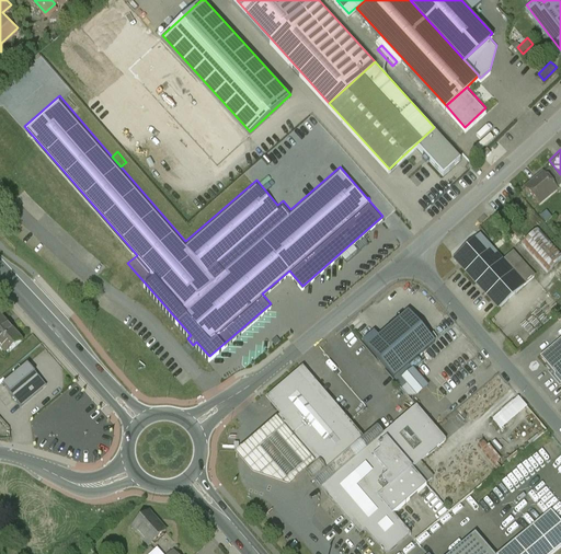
[(542,168),(525,183),(539,199),(557,184),(554,182),(560,176),(560,174),(550,162),(544,169),(542,168)]
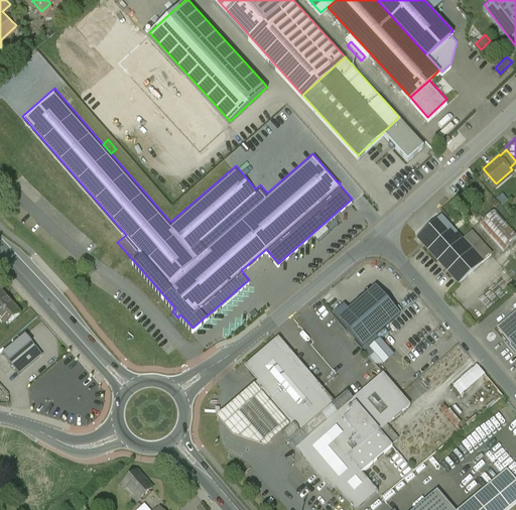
[(515,226),(499,205),(482,218),(504,247),(515,237),(515,226)]
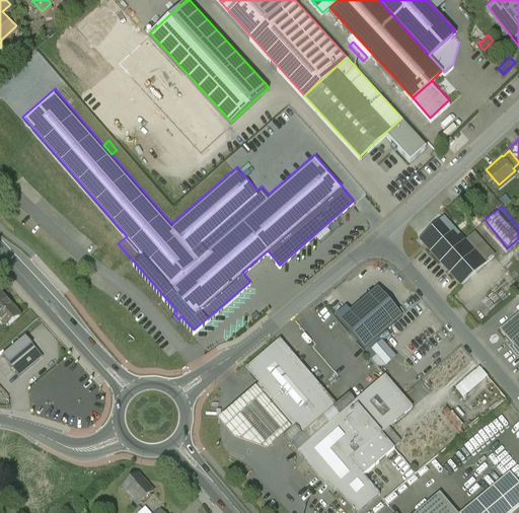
[(486,260),(443,213),(420,234),(462,281),(486,260)]
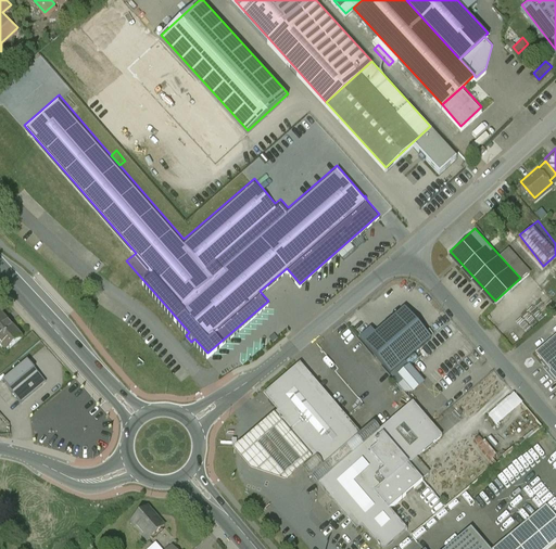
[(363,340),(389,369),(429,334),(403,305),(363,340)]
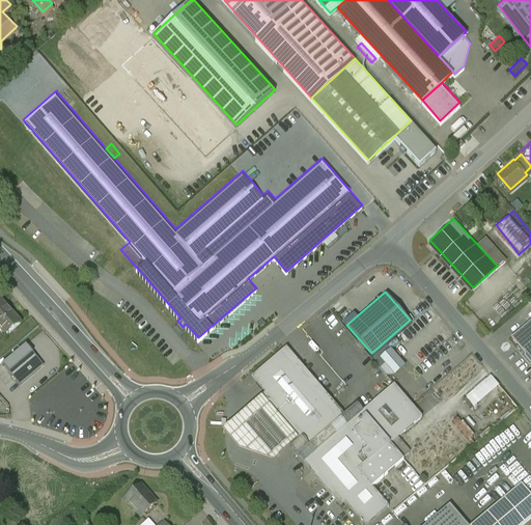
[(21,318),(0,294),(0,325),(5,332),(21,318)]
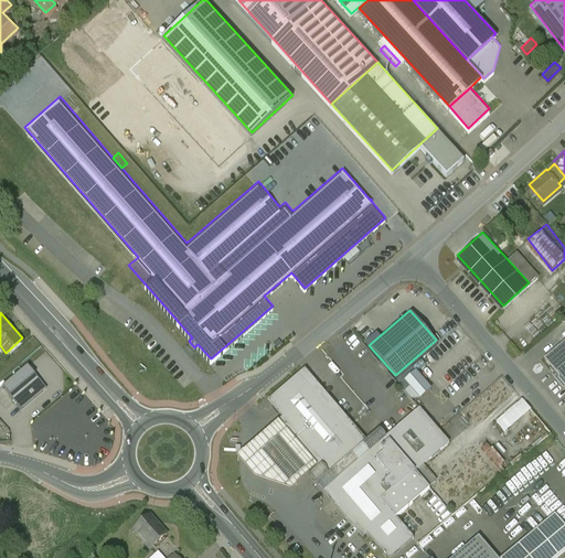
[(564,336),(544,354),(560,372),(558,374),(564,382),(564,336)]
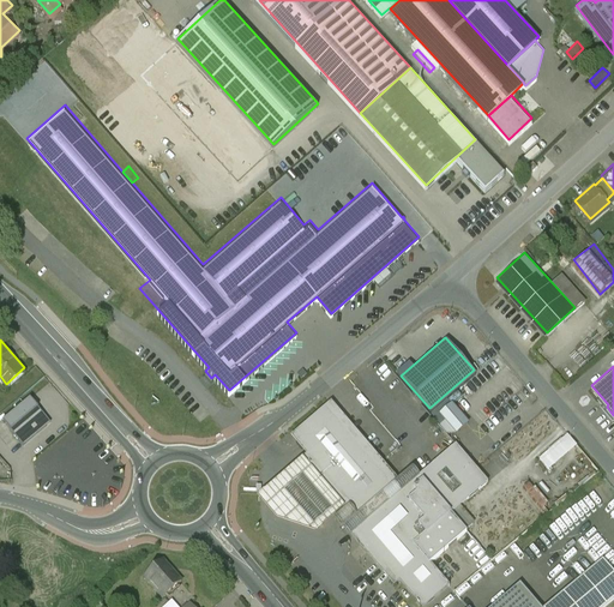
[(344,502),(345,503),(348,500),(356,510),(398,474),(331,396),(290,431),(306,449),(302,452),(344,502)]
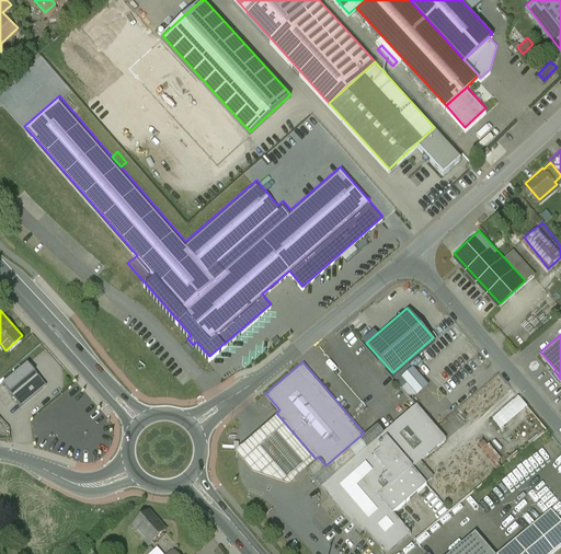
[(29,364),(6,383),(23,403),(45,383),(29,364)]
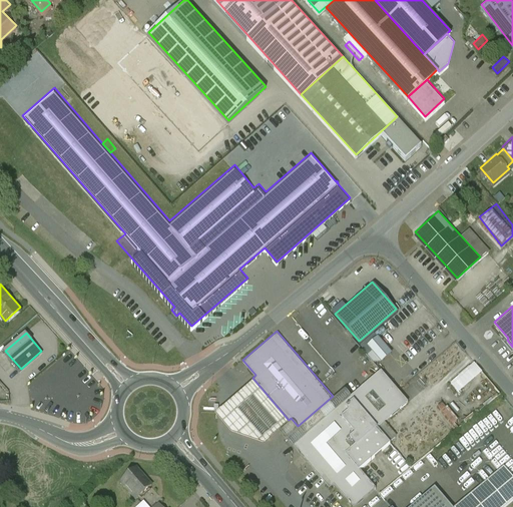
[(381,359),(392,349),(378,334),(367,343),(381,359)]
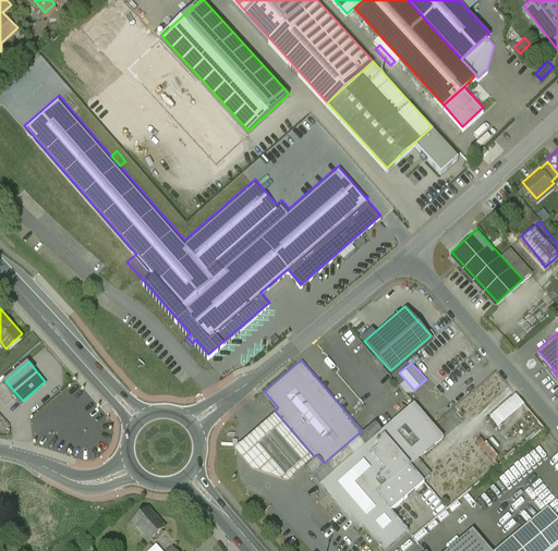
[(493,411),(502,421),(529,396),(519,387),(493,411)]
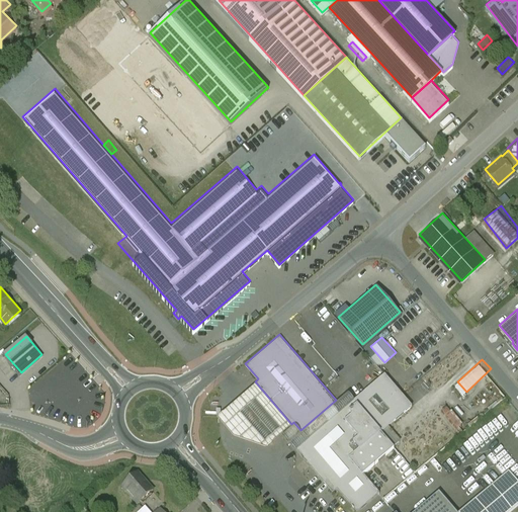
[(384,371),(354,398),(379,428),(411,402),(384,371)]
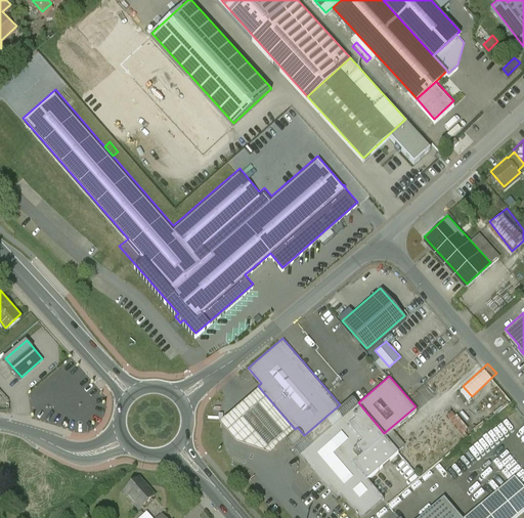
[(294,428),(258,386),(219,420),(236,439),(268,450),(294,428)]
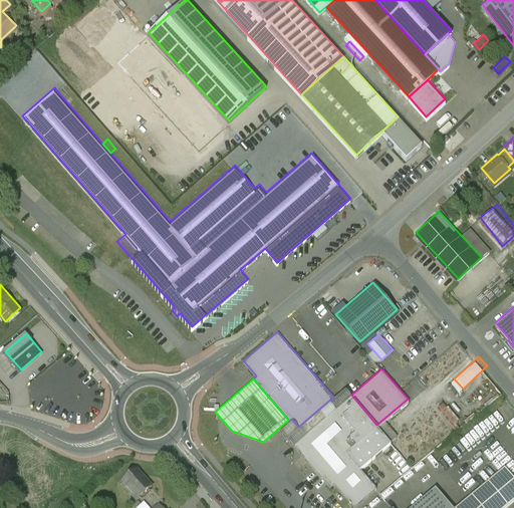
[(351,395),(293,444),(329,487),(335,482),(353,503),(374,486),(358,467),(390,440),(376,425),(351,395)]
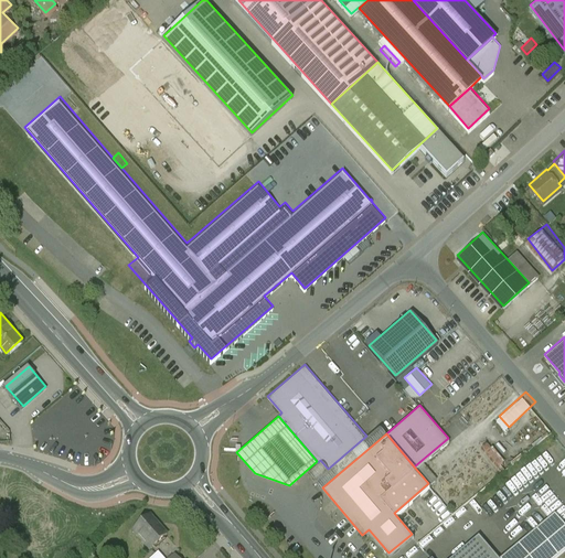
[(564,522),(555,510),(499,556),(500,557),(548,557),(564,545),(564,522)]
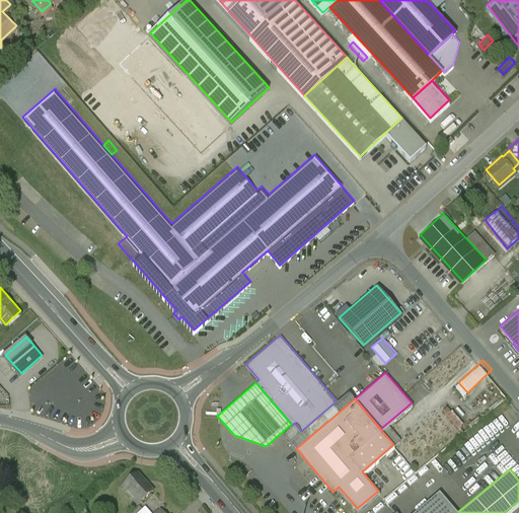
[(154,488),(137,469),(122,483),(138,501),(154,488)]
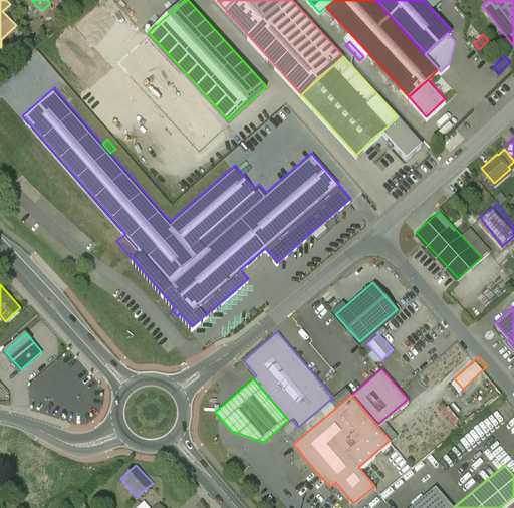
[(455,507),(454,506),(435,484),(407,507),(396,507),(394,505),(391,507),(455,507)]
